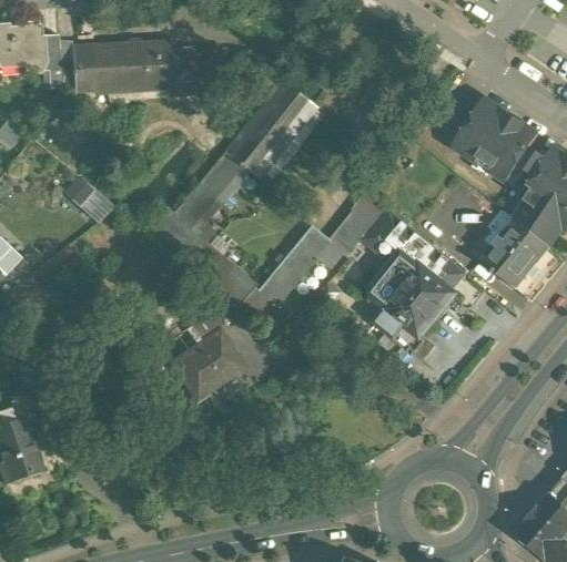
[(0,57),(16,55),(19,62),(28,62),(33,69),(43,69),(49,61),(47,34),(43,34),(42,24),(38,21),(24,21),(26,26),(0,26),(0,57)]
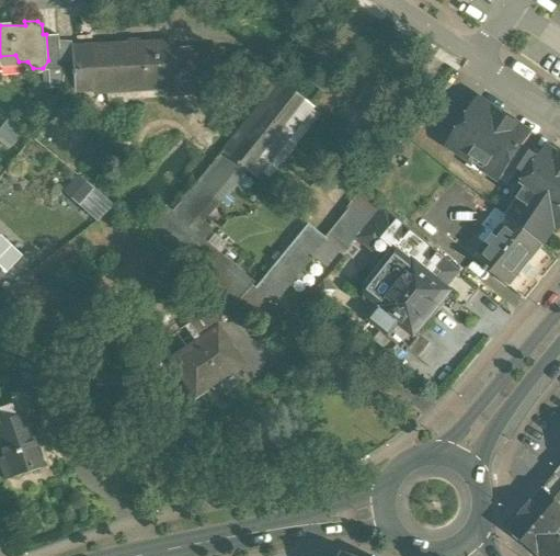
[(58,33),(46,34),(48,60),(58,59),(60,59),(59,47),(58,33)]
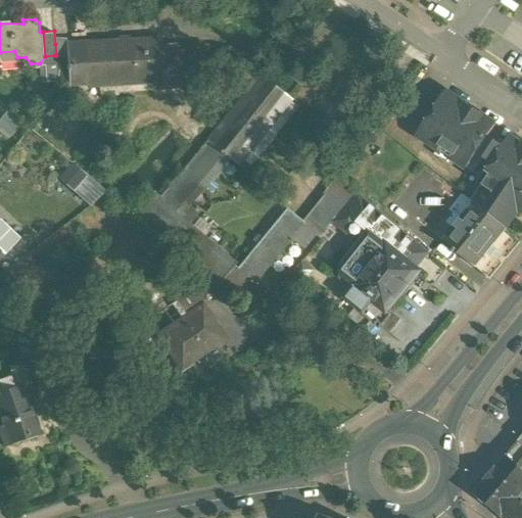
[(162,37),(87,41),(89,81),(131,79),(132,82),(154,81),(164,81),(163,68),(162,45),(162,37)]
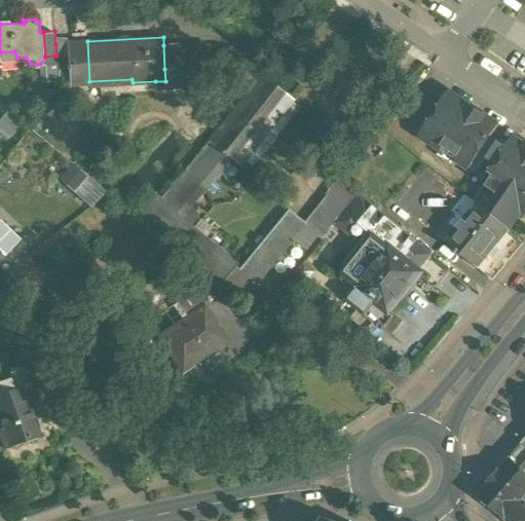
[(87,41),(68,42),(68,43),(70,79),(70,81),(89,81),(87,41)]
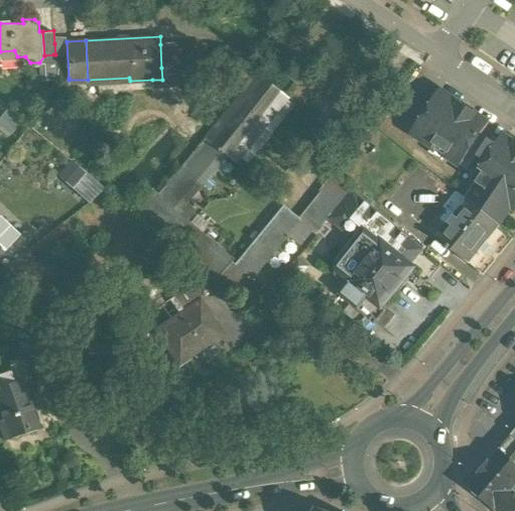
[(67,42),(54,43),(55,54),(53,54),(55,78),(69,78),(67,42)]
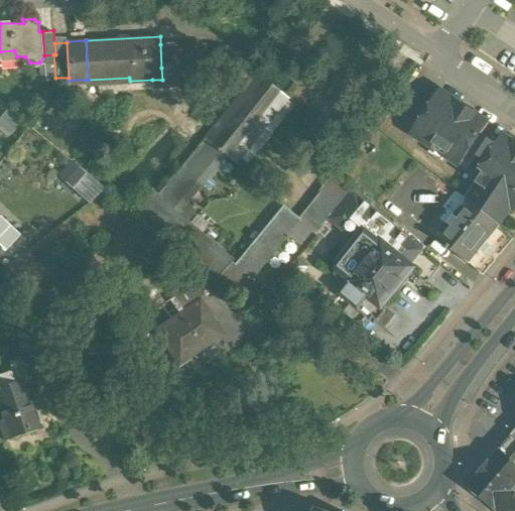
[(175,43),(160,44),(161,68),(176,67),(175,43)]
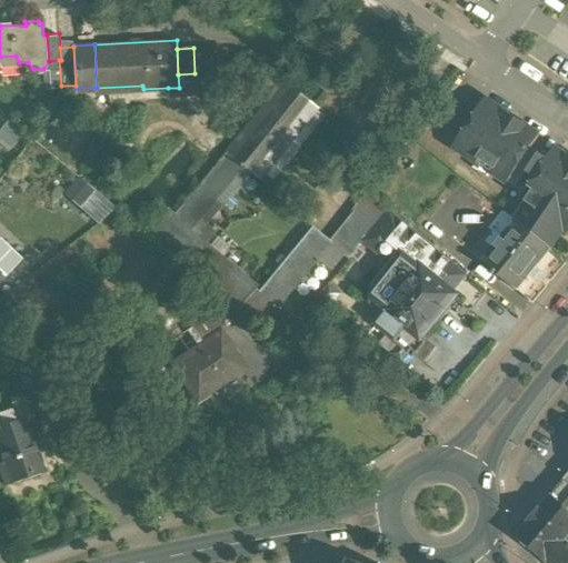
[(195,73),(178,74),(179,88),(168,88),(168,94),(196,93),(195,73)]
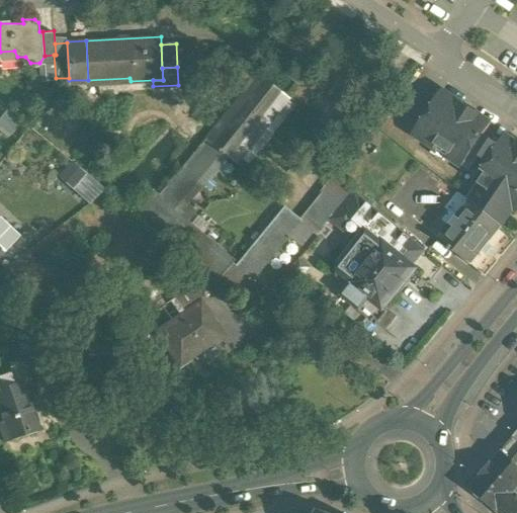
[(259,72),(206,136),(224,150),(238,161),(290,96),(259,72)]
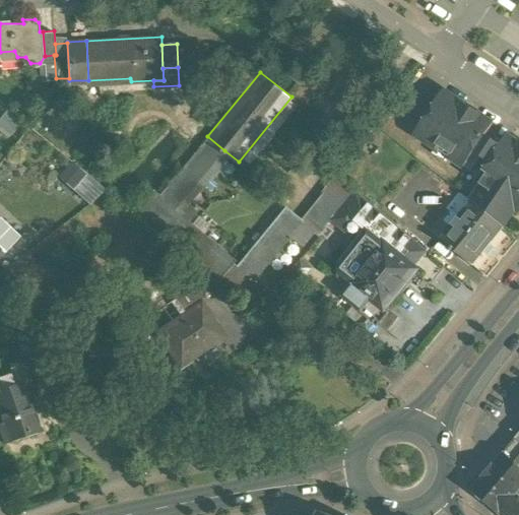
[(518,139),(508,132),(501,142),(487,132),(494,121),(479,111),(476,115),(463,106),(465,102),(446,88),(417,132),(465,164),(475,149),(490,159),(485,166),(492,170),(482,184),(483,185),(472,198),(505,223),(516,206),(518,207),(518,139)]
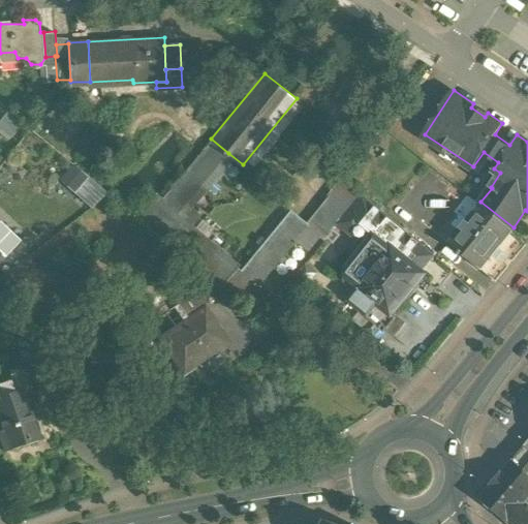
[(211,139),(142,220),(197,268),(219,285),(221,282),(237,266),(193,228),(190,232),(178,221),(181,218),(189,224),(199,212),(186,202),(202,183),(206,186),(214,176),(211,173),(228,153),(211,139)]
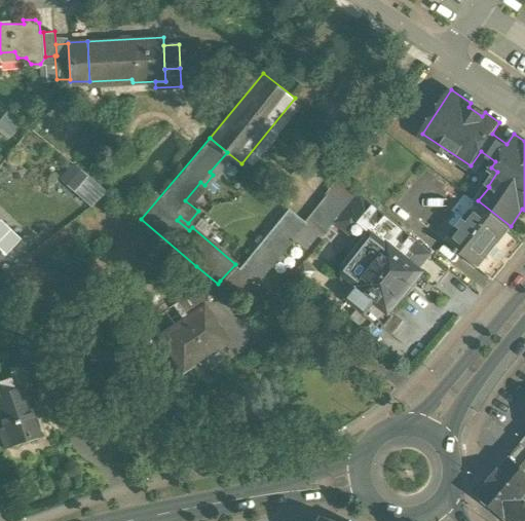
[(77,158),(63,173),(94,205),(108,190),(77,158)]
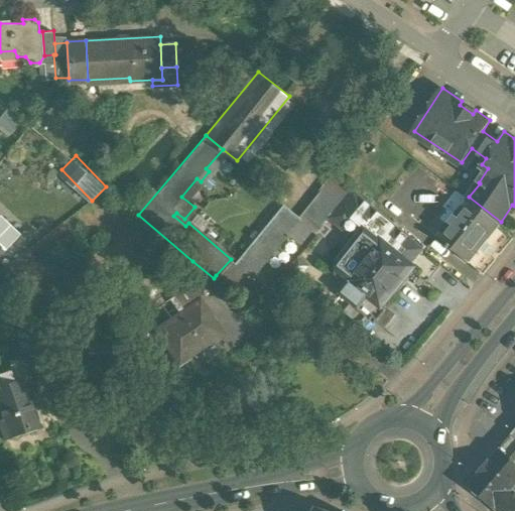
[(335,171),(300,211),(305,216),(300,222),(312,232),(353,186),(335,171)]
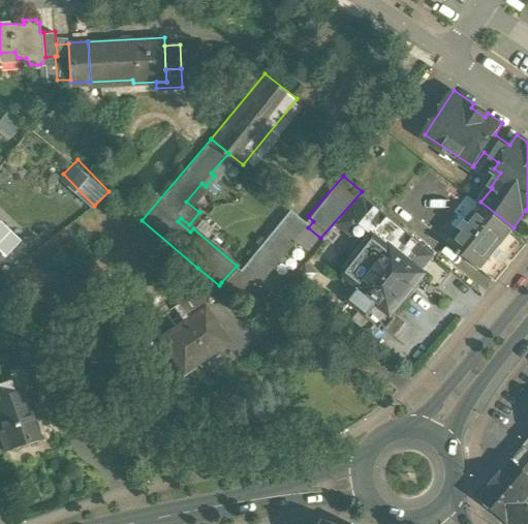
[(407,230),(362,192),(339,217),(350,226),(355,220),(367,229),(356,243),(362,248),(374,232),(393,247),(407,230)]
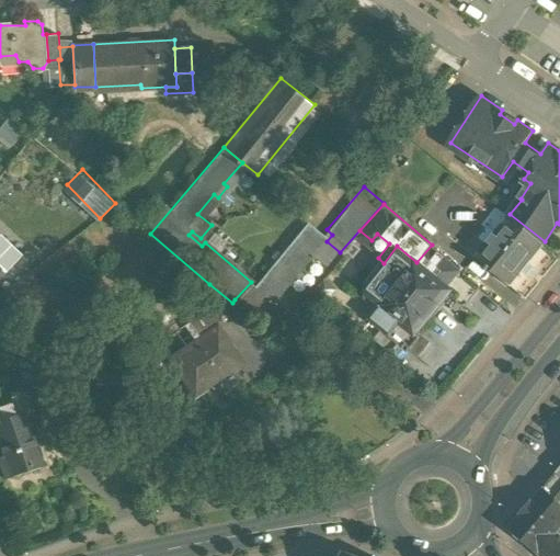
[(545,241),(510,214),(480,253),(514,280),(545,241)]
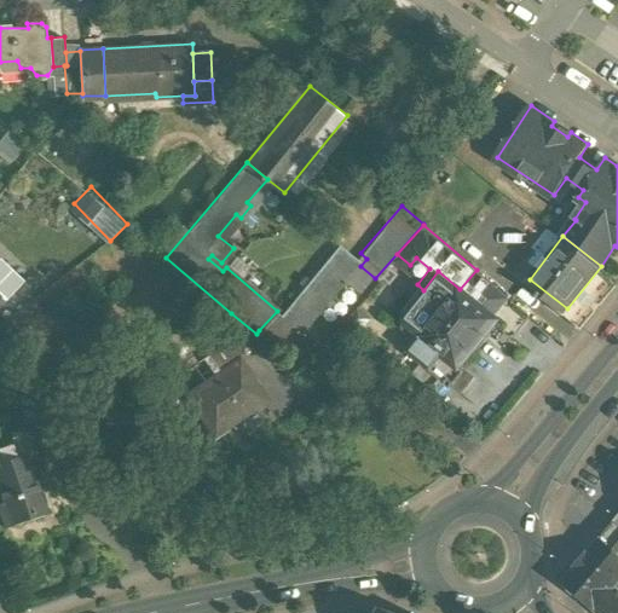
[(277,311),(259,330),(283,351),(361,262),(340,246),(282,316),(277,311)]
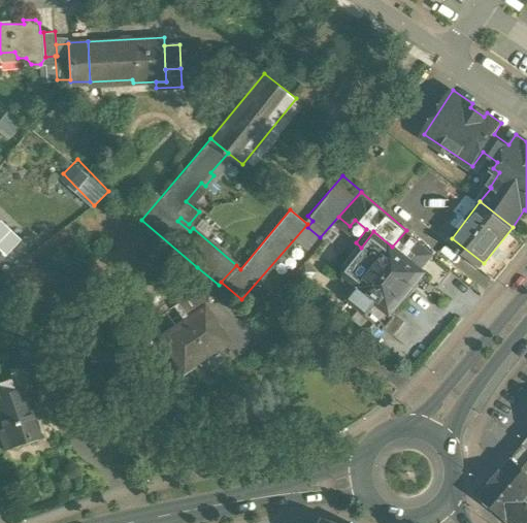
[(0,224),(0,251),(5,256),(19,240),(0,224)]
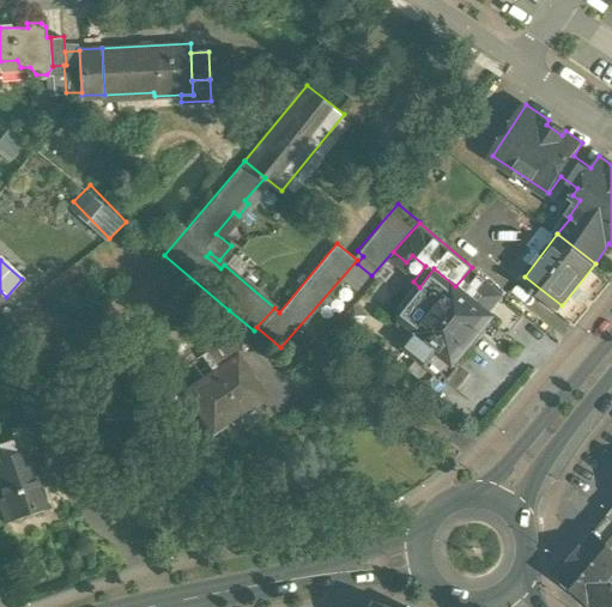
[(491,284),(472,267),(455,286),(474,303),(491,284)]
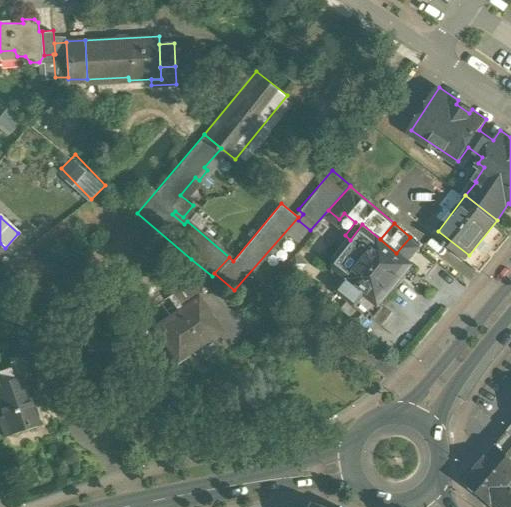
[(350,240),(332,263),(349,277),(337,290),(356,304),(366,292),(378,302),(409,264),(396,253),(380,239),(362,224),(350,240)]
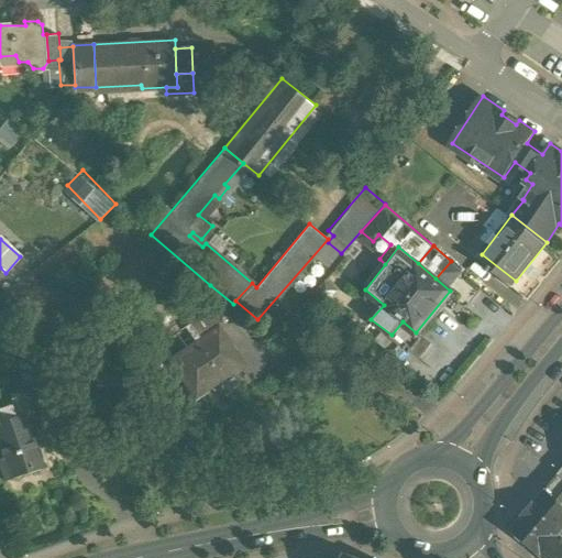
[(332,285),(324,279),(315,288),(327,298),(332,292),(332,285)]
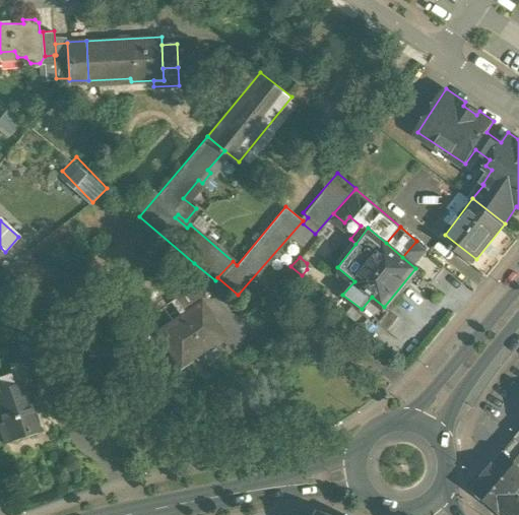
[(215,280),(194,263),(183,276),(204,294),(215,280)]
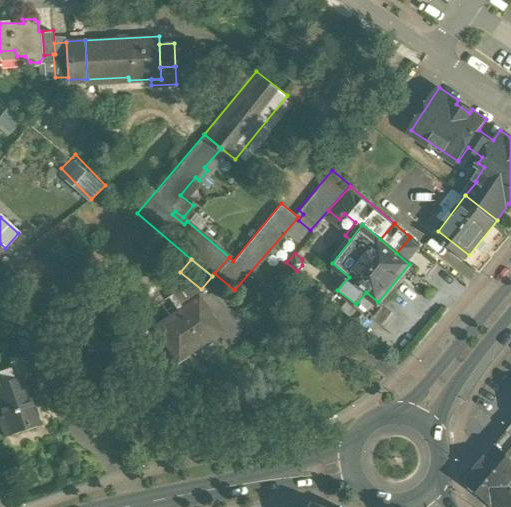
[(378,302),(366,292),(356,304),(354,306),(359,309),(366,316),(367,316),(369,313),(374,317),(383,306),(378,302)]
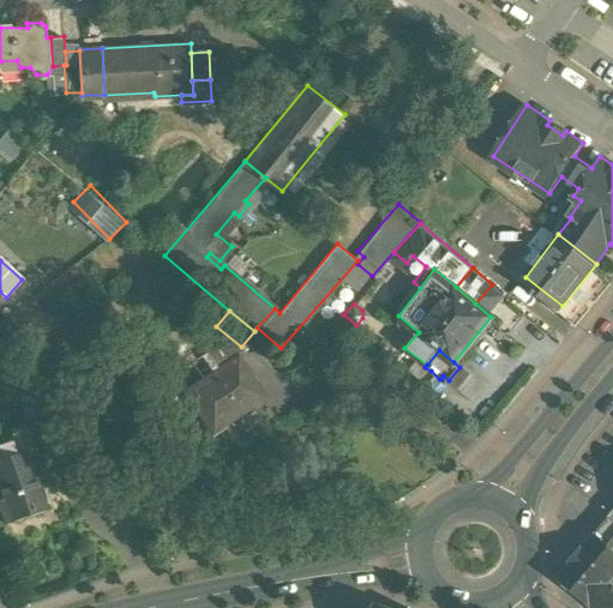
[(236,357),(186,390),(203,416),(197,419),(209,437),(228,425),(224,419),(262,396),(236,357)]
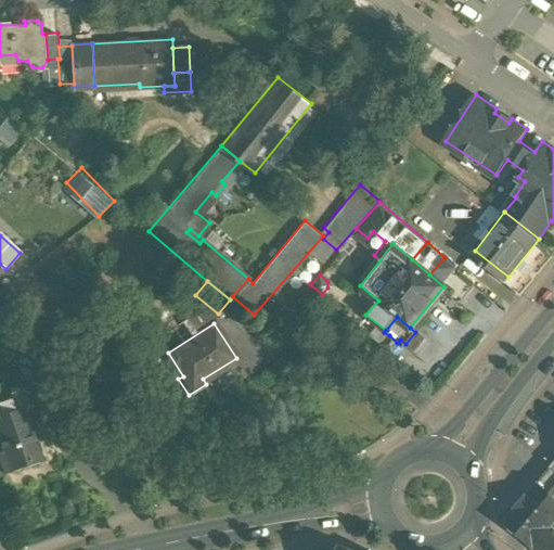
[(397,343),(389,335),(382,344),(390,350),(397,343)]
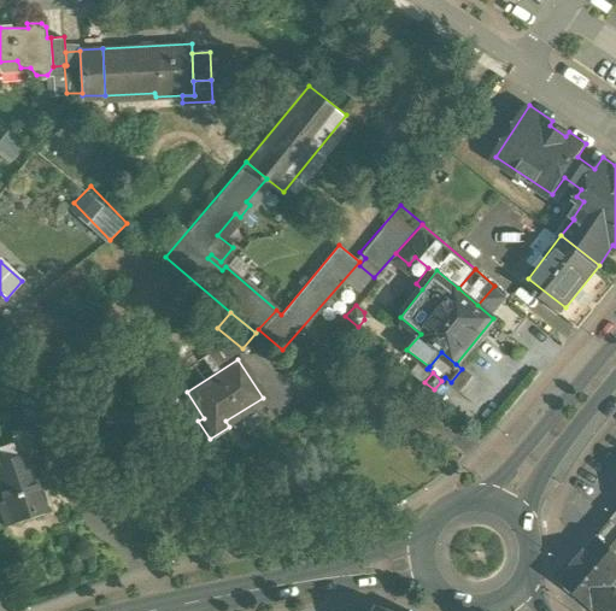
[(42,403),(27,409),(41,448),(57,444),(42,403)]
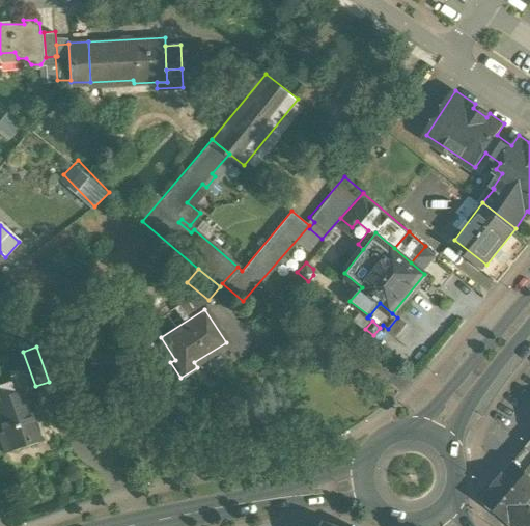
[(25,388),(19,390),(15,377),(0,381),(0,411),(5,428),(0,431),(6,451),(42,440),(25,388)]
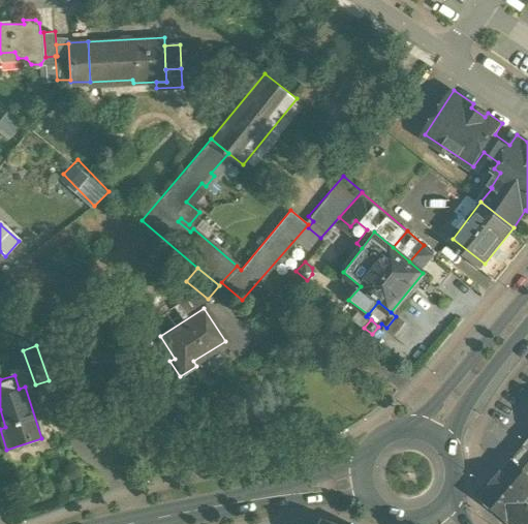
[(527,442),(526,441),(513,456),(527,468),(527,442)]
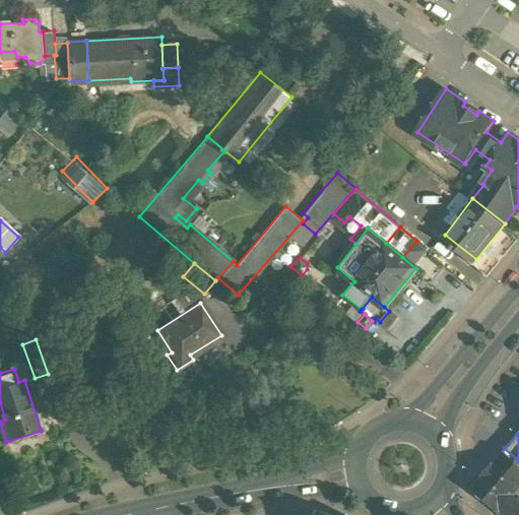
[(518,460),(504,448),(498,455),(495,456),(476,476),(476,479),(471,486),(475,490),(475,493),(480,497),(483,496),(498,509),(518,484),(518,460)]
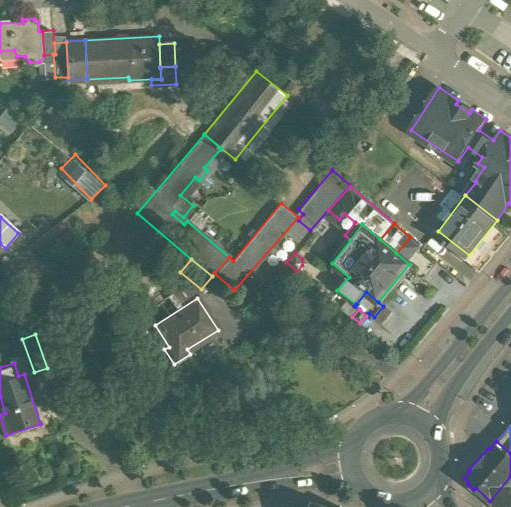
[(510,476),(490,501),(497,506),(510,506),(510,476)]
